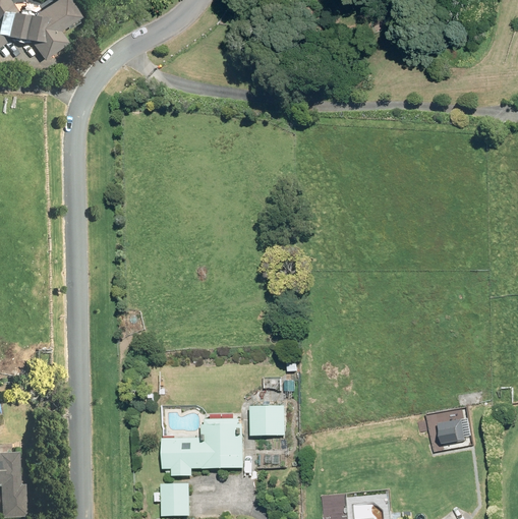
[(0,42),(7,38),(15,49),(20,46),(29,56),(35,52),(41,59),(65,42),(57,30),(74,17),(62,0),(45,0),(31,10),(15,11),(7,0),(0,0),(0,42)]
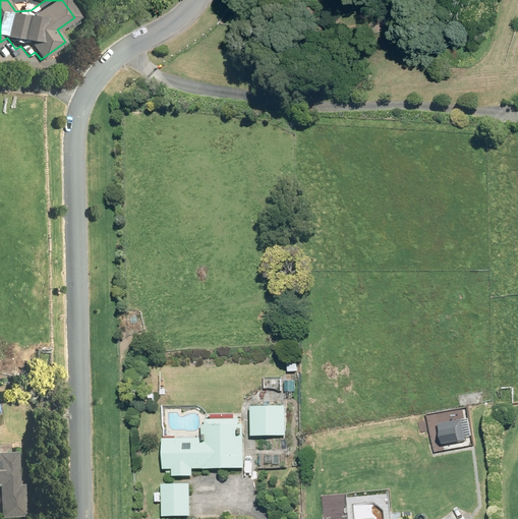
[(285,407),(249,406),(247,434),(283,436),(285,407)]
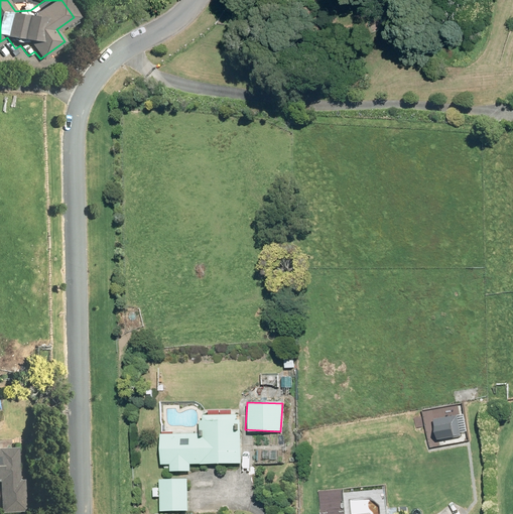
[(463,412),(431,417),(434,437),(461,433),(459,423),(465,421),(463,412)]
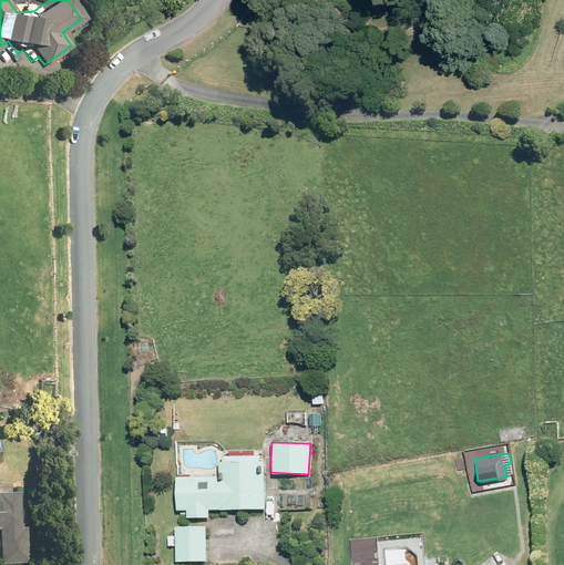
[(218,475),(175,476),(175,510),(186,509),(186,516),(208,516),(207,509),(263,509),(263,461),(258,461),(258,454),(223,455),(223,461),(218,461),(218,475)]
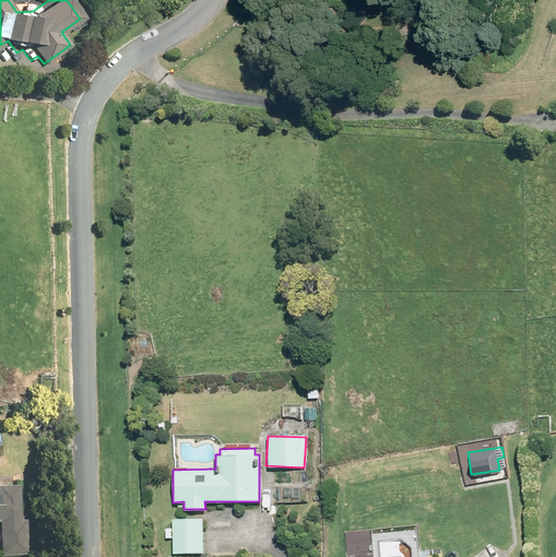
[(0,552),(24,552),(24,483),(0,483),(0,552)]
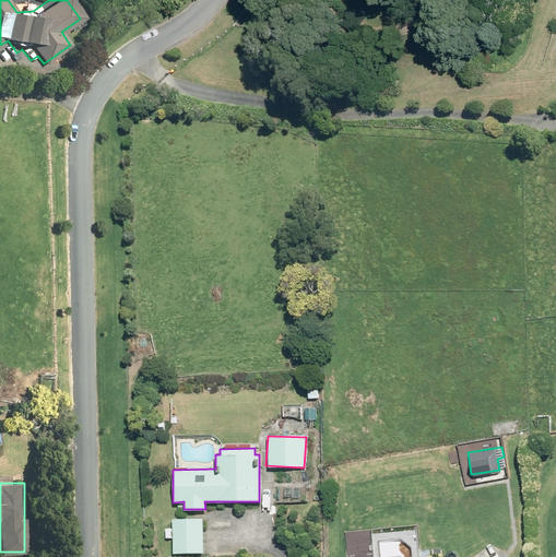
[(173,540),(172,553),(201,554),(202,520),(173,519),(173,526),(165,526),(164,540),(173,540)]
